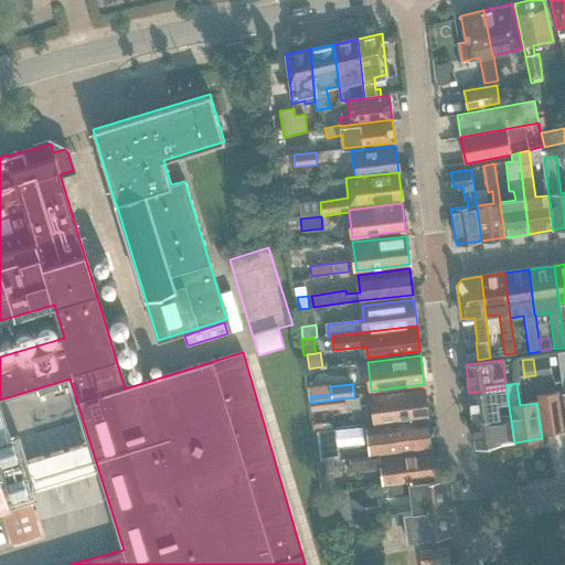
[(508,400),(507,387),(469,393),(472,420),(498,417),(498,416),(496,402),(508,400)]
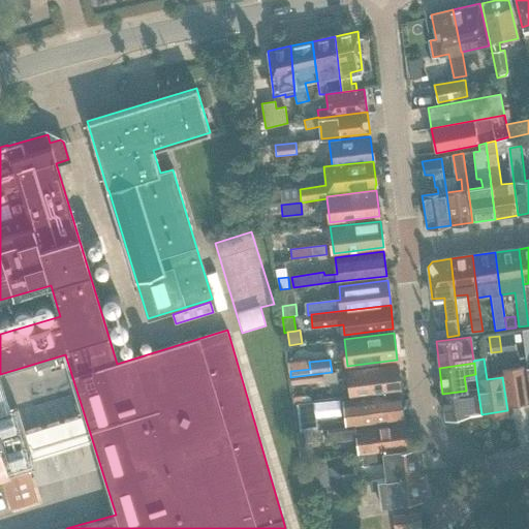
[(351,395),(400,389),(397,364),(348,370),(351,395)]
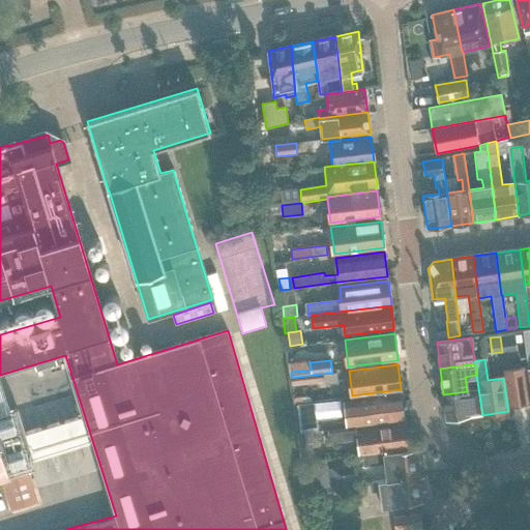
[(522,369),(503,371),(508,407),(527,404),(522,369)]
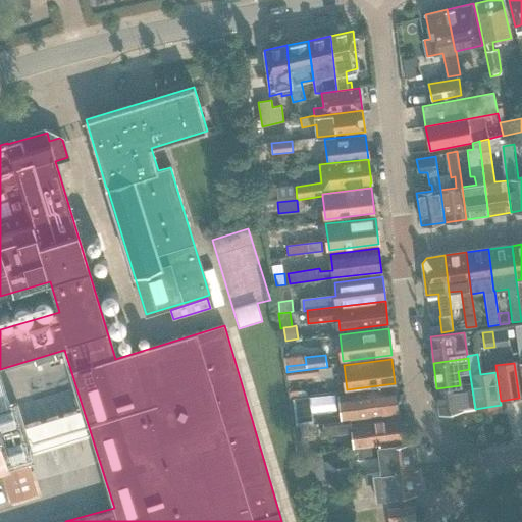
[(332,367),(327,367),(286,372),(288,380),(319,376),(319,378),(333,377),(332,367)]
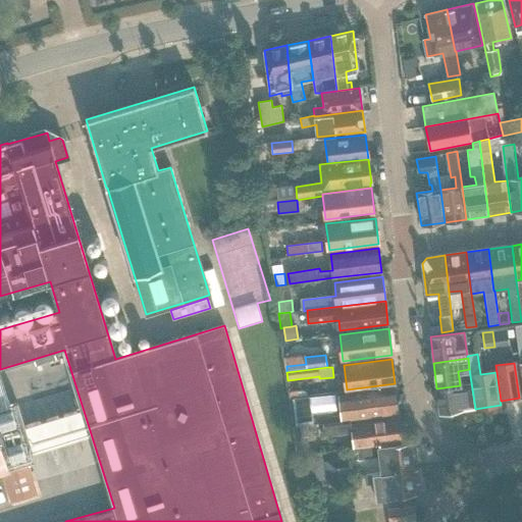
[(467,410),(475,409),(471,382),(460,384),(460,385),(436,388),(439,414),(467,410)]
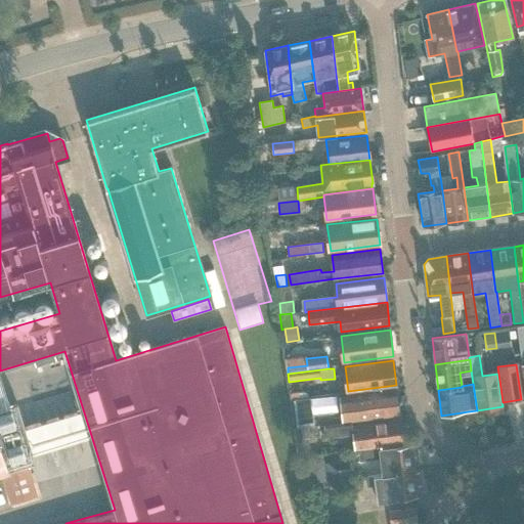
[(343,422),(352,421),(400,416),(397,391),(341,397),(343,416),(334,418),(333,413),(313,416),(314,426),(324,425),(343,422)]
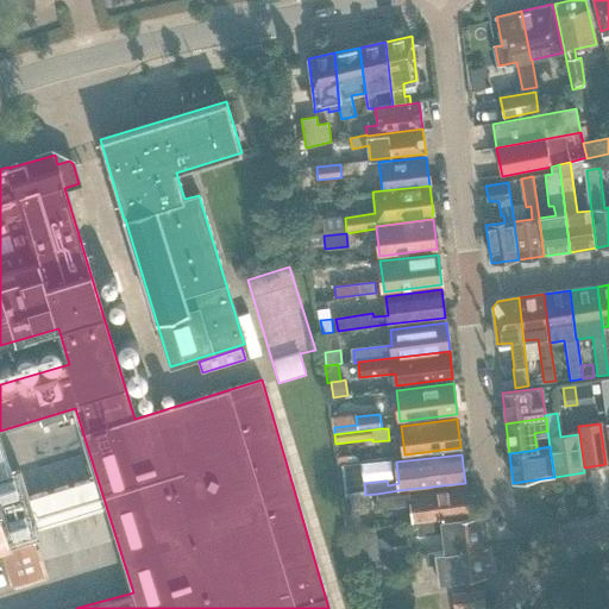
[(341,464),(346,497),(365,495),(362,462),(358,462),(341,464)]
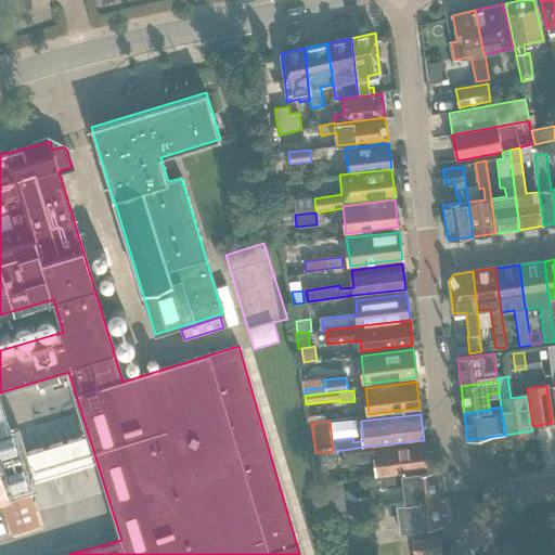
[(30,493),(39,491),(21,428),(0,435),(0,504),(1,504),(11,534),(40,525),(30,493)]
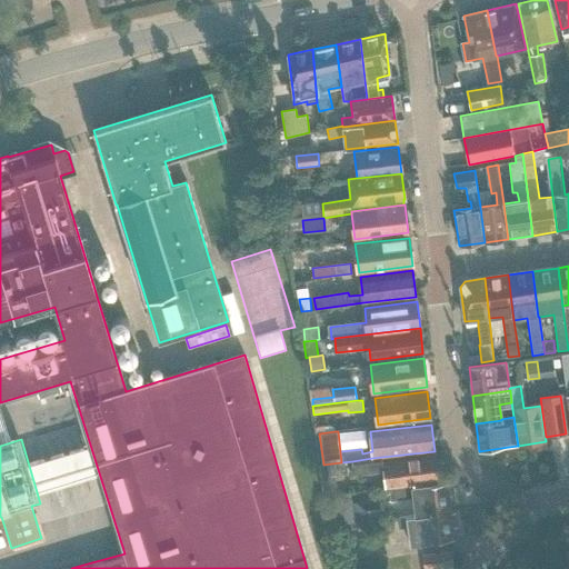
[(435,455),(382,461),(386,487),(438,481),(435,455)]
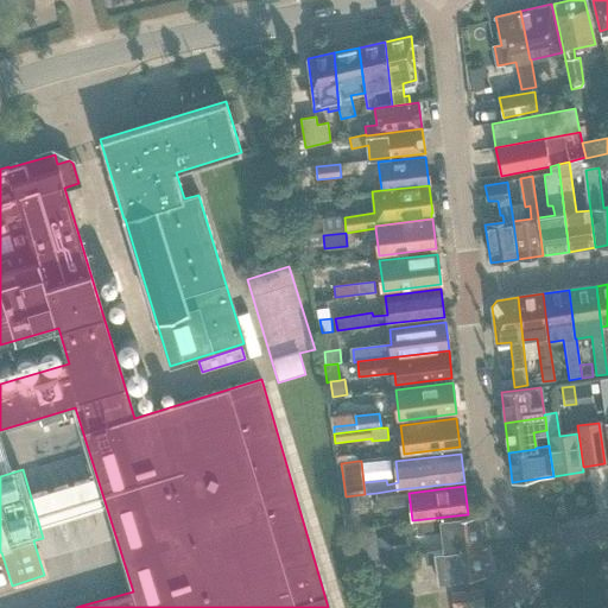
[(359,510),(358,495),(342,496),(344,511),(359,510)]
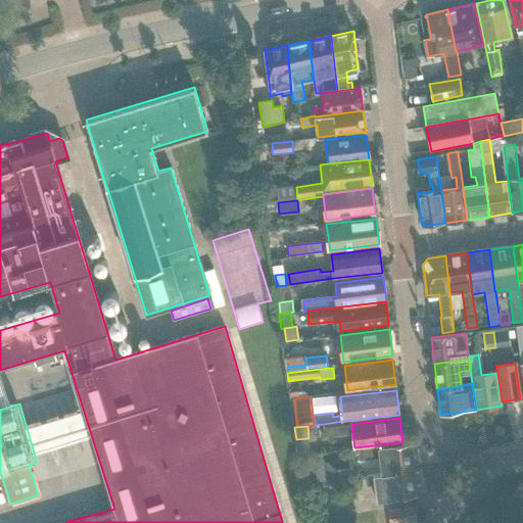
[(381,458),(383,474),(415,470),(411,444),(379,448),(379,446),(358,448),(360,461),(381,458)]
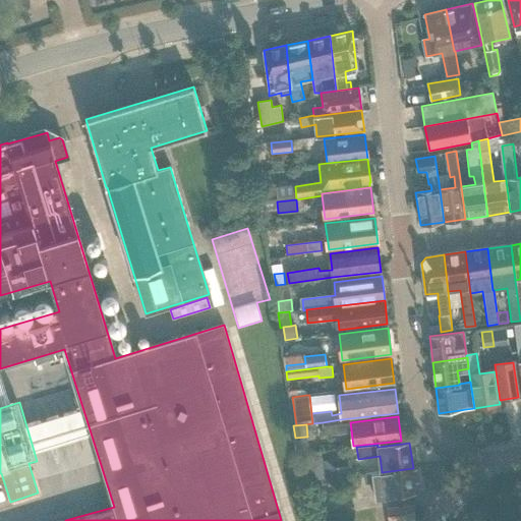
[(357,458),(356,447),(345,449),(347,459),(357,458)]
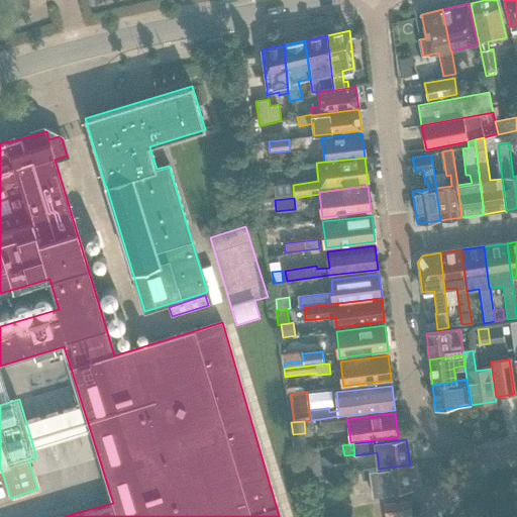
[(322,475),(319,454),(298,458),(301,478),(322,475)]
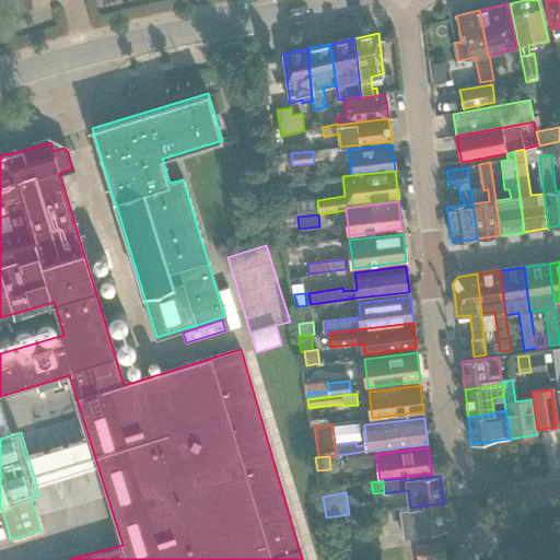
[(410,508),(392,510),(393,520),(400,518),(404,537),(447,531),(445,520),(450,518),(447,505),(444,505),(444,503),(410,508)]
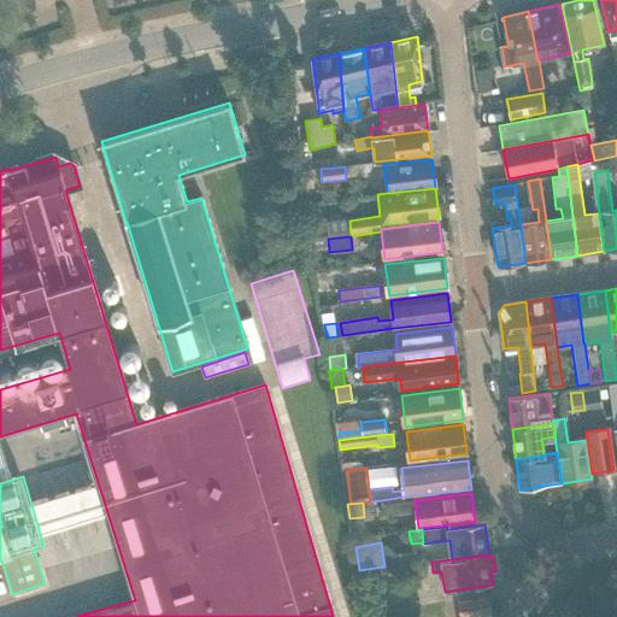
[(492,616),(489,600),(458,604),(459,616),(492,616)]
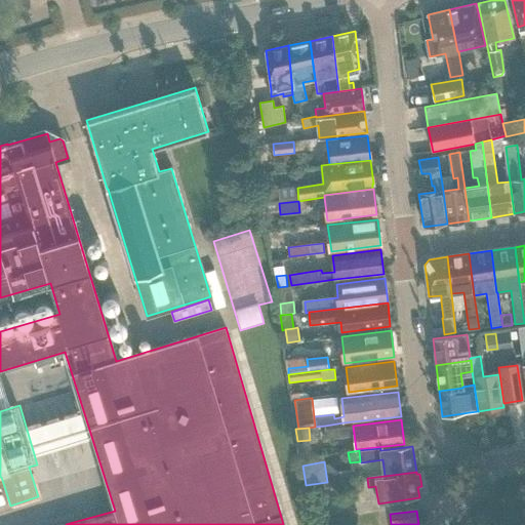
[(377,524),(377,515),(361,517),(361,524),(377,524)]
